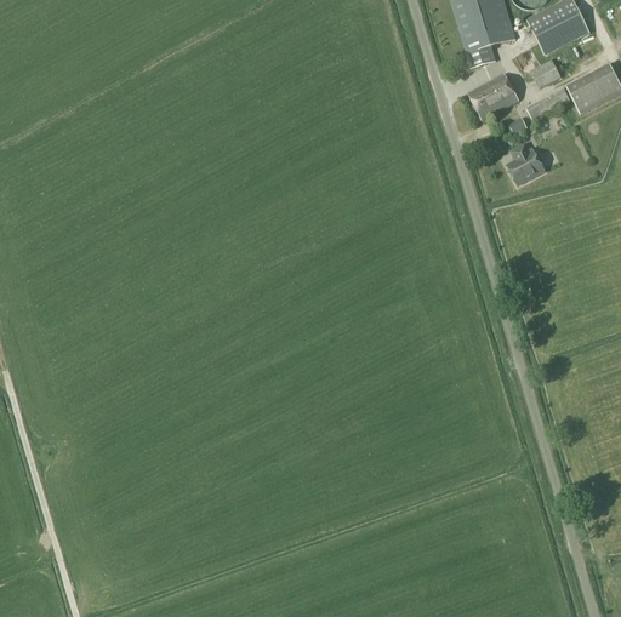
[(449,0),(466,52),(514,39),(503,0),(449,0)]
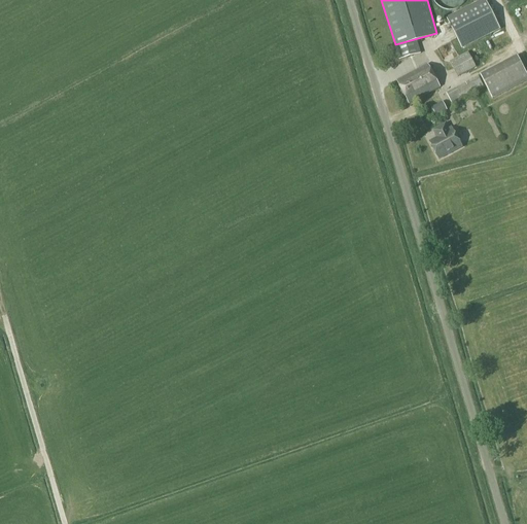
[(435,0),(438,3),(442,5),(445,7),(449,8),(454,7),(457,6),(461,3),(463,1),(464,0),(435,0)]
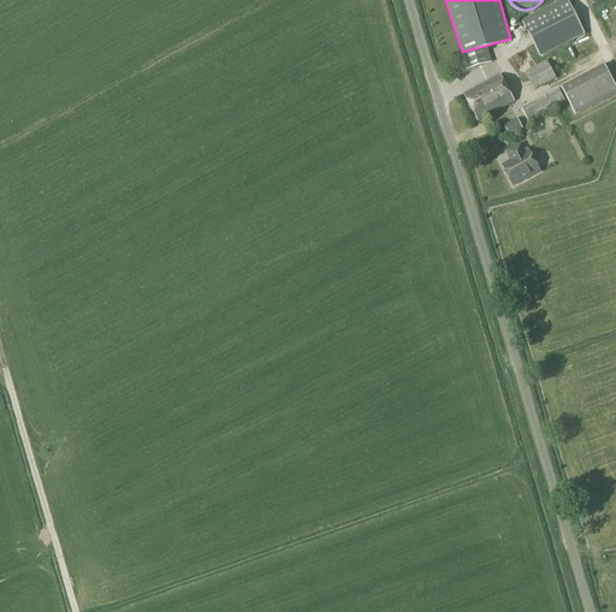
[(522,19),(539,54),(584,33),(568,0),(562,0),(522,19)]
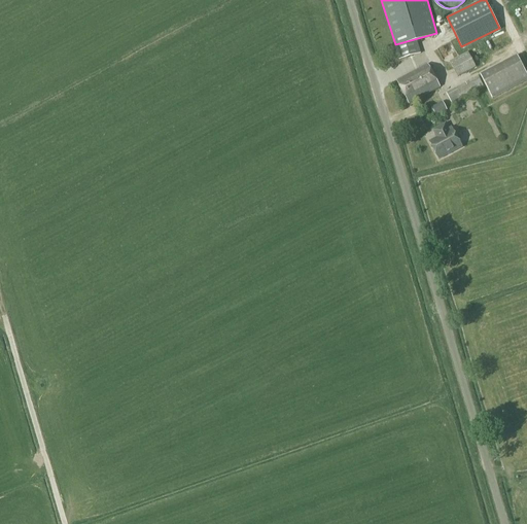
[(438,25),(442,32),(448,30),(445,22),(438,25)]
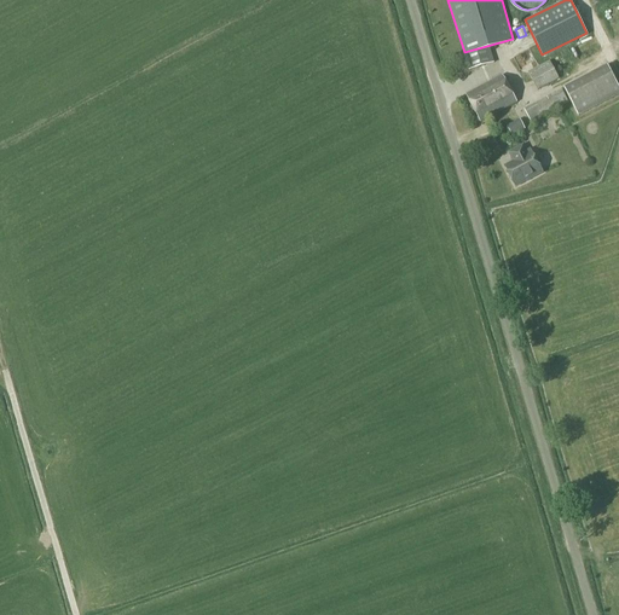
[(528,70),(537,87),(557,76),(549,59),(528,70)]
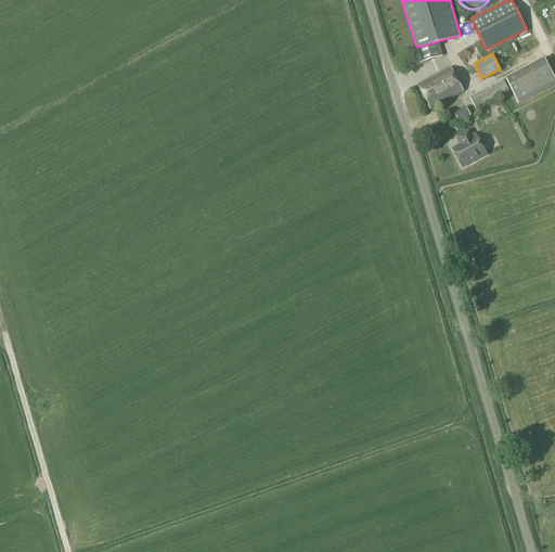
[(417,82),(430,107),(463,90),(446,58),(437,62),(441,69),(417,82)]
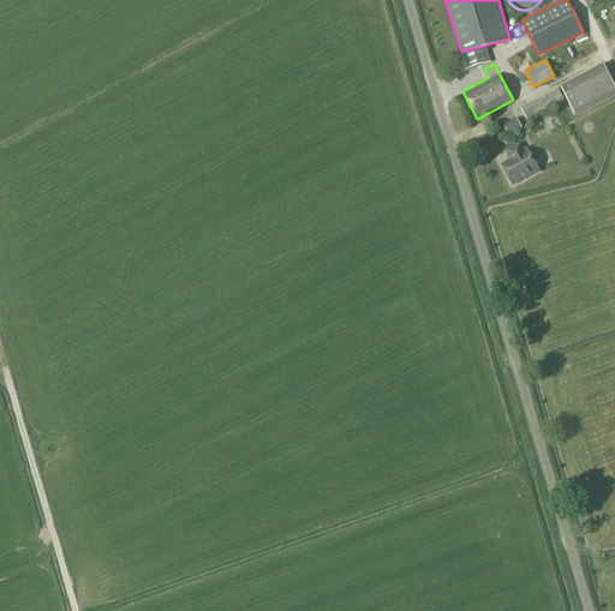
[(559,87),(573,113),(614,91),(614,88),(603,64),(559,87)]
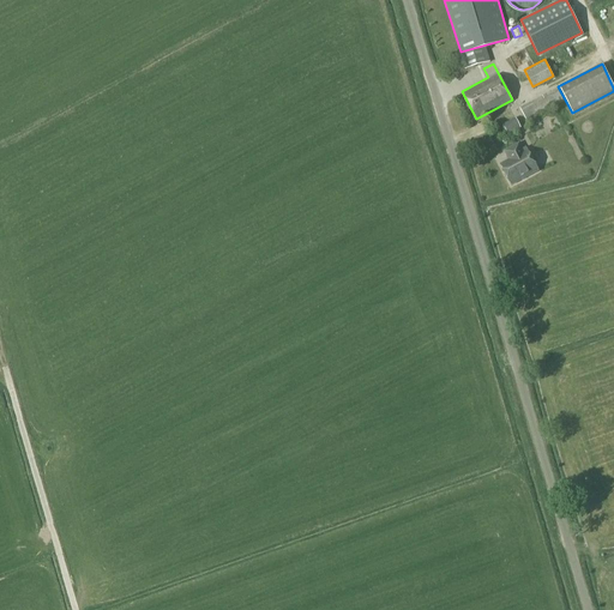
[(503,124),(507,133),(521,126),(515,116),(503,124)]
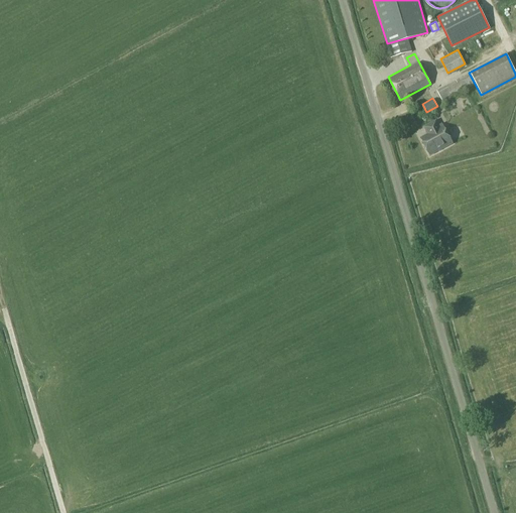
[(421,137),(429,154),(453,141),(450,137),(452,135),(449,131),(446,131),(443,125),(440,127),(436,120),(424,126),(428,133),(421,137)]
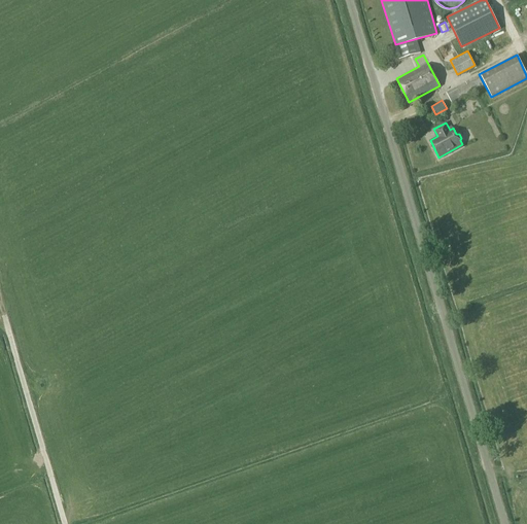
All buildings are outlined.
